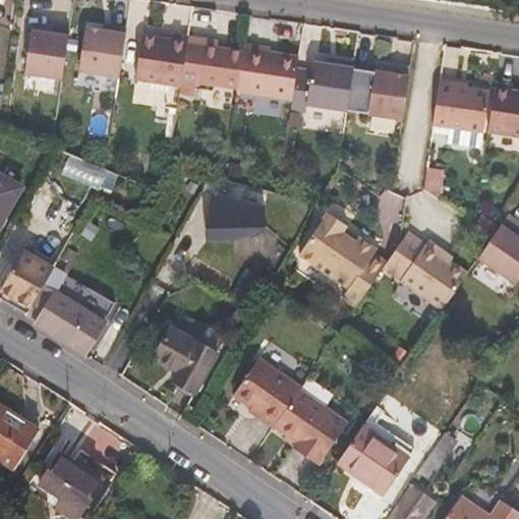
[(110,26),(109,33),(84,30),(78,70),(118,77),(126,29),(110,26)]
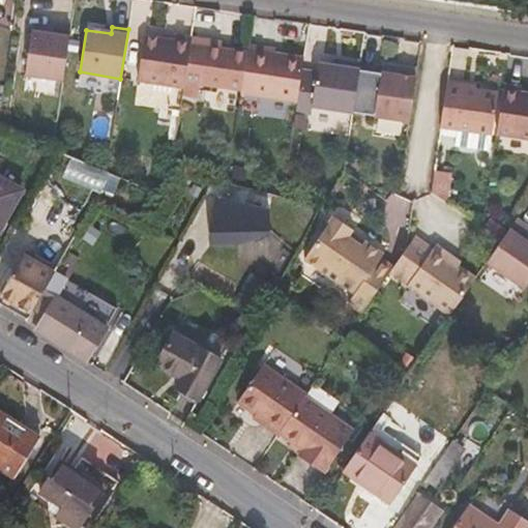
[(25,69),(63,75),(69,31),(52,28),(51,34),(31,31),(25,69)]
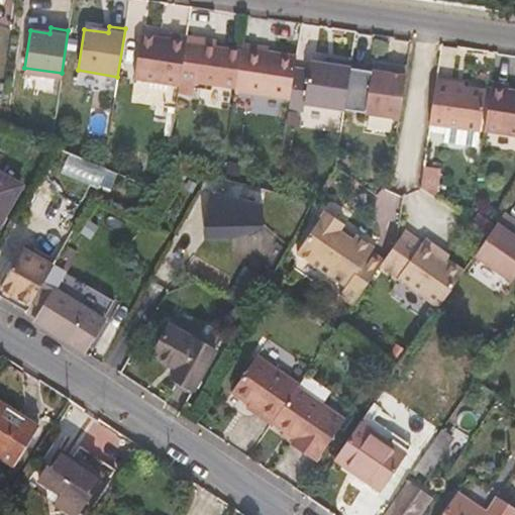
[(171,35),(170,40),(141,35),(134,80),(179,87),(180,80),(186,43),(187,37),(171,35)]
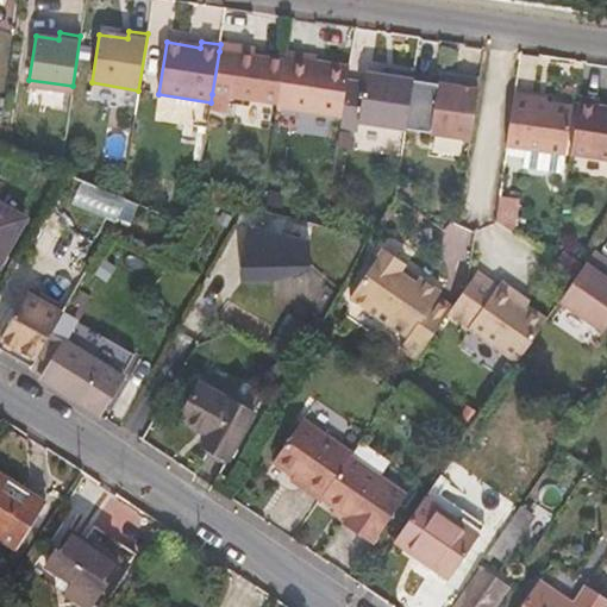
[(283,62),(219,51),(212,94),(277,105),(283,62)]
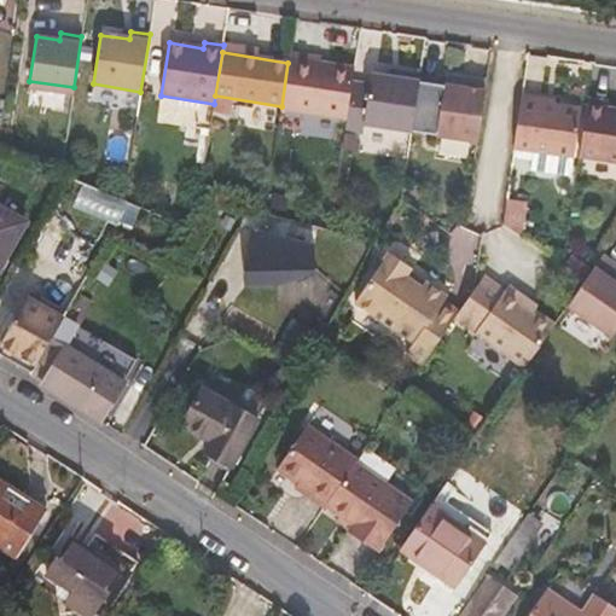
[(346,122),(348,106),(353,81),(354,69),(320,63),(321,58),(290,53),(288,63),(282,106),(280,111),(346,122)]
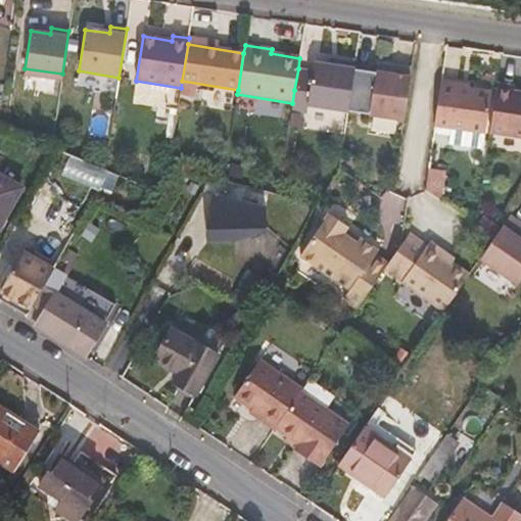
[(294,90),(292,103),(292,108),(306,110),(308,104),(344,111),(354,62),(335,58),(334,64),(315,60),(313,70),(298,68),(294,90)]
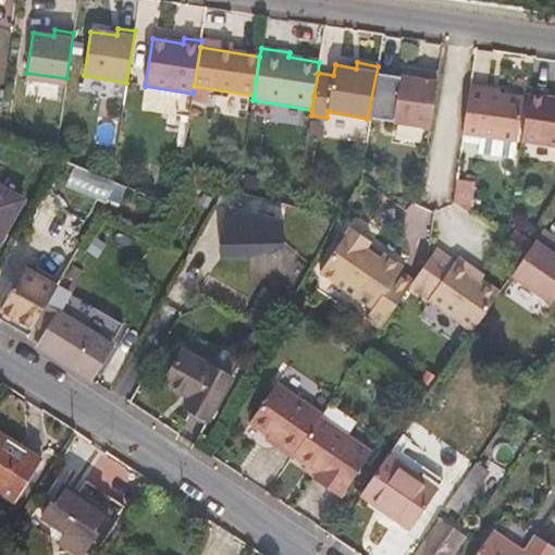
[(393,123),(430,128),(438,75),(420,73),(419,79),(412,78),(399,76),(393,123)]
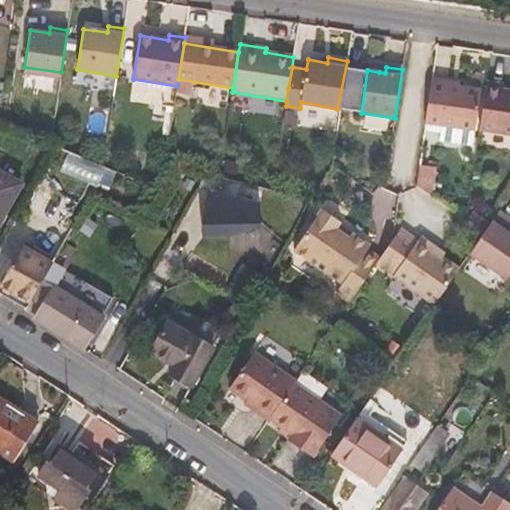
[(446,85),(447,81),(431,79),(424,123),(474,130),(480,90),(458,87),(446,85)]
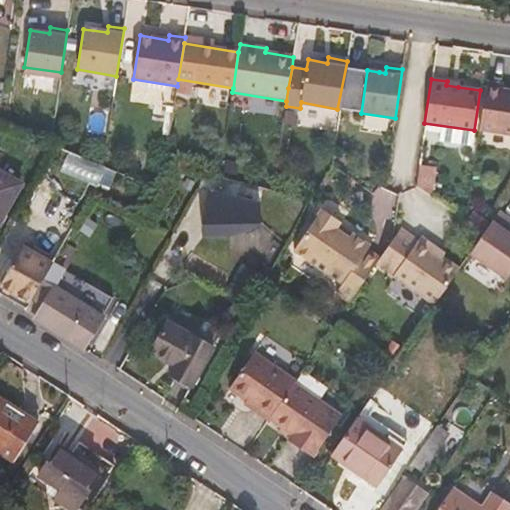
[(507,85),(486,82),(479,126),(509,131),(509,90),(506,90),(507,85)]
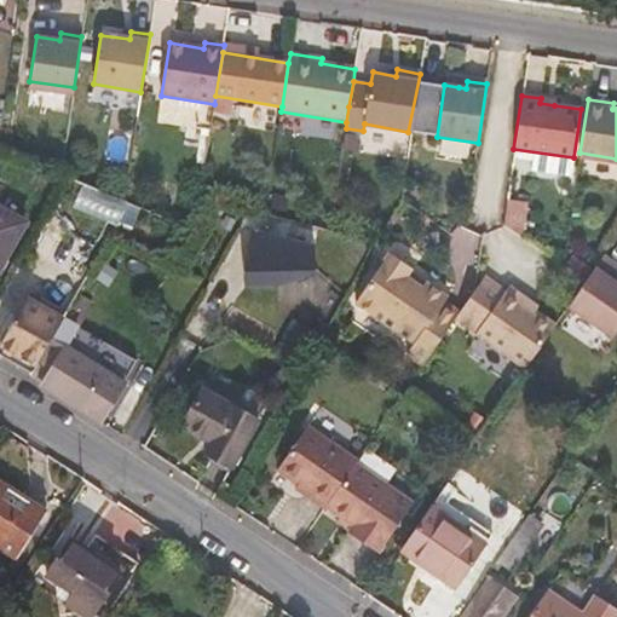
[(0,263),(23,223),(0,208),(0,263)]
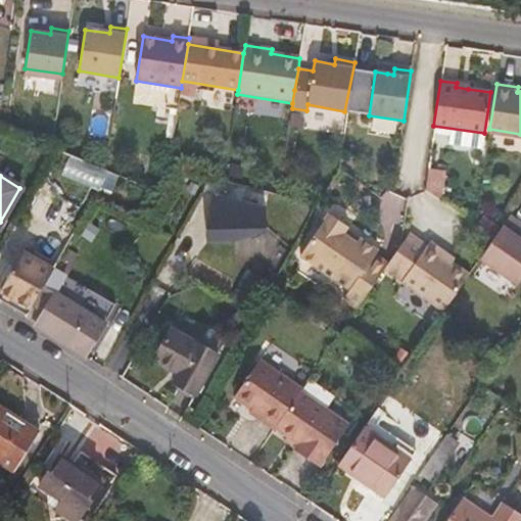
[(214,200),(201,193),(186,221),(205,231),(205,242),(241,240),(266,231),(265,209),(214,196),(214,200)]
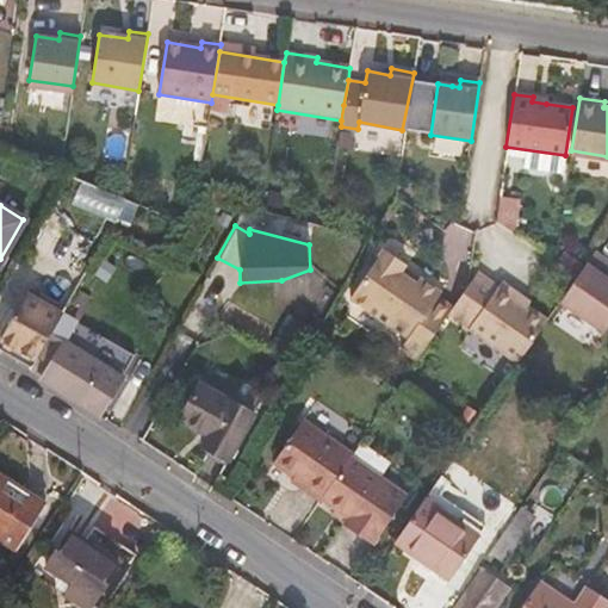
[(401,351),(415,360),(450,308),(435,298),(439,293),(416,279),(413,284),(397,273),(403,265),(380,250),(348,301),(408,340),(401,351)]
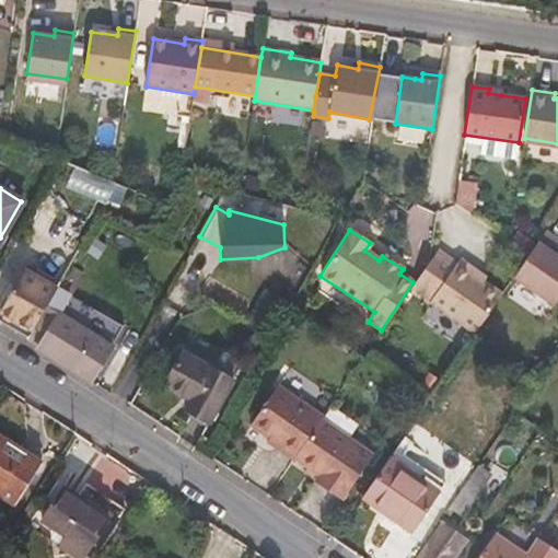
[(557,262),(550,257),(557,246),(557,245),(543,235),(511,280),(551,309),(557,298),(557,262)]
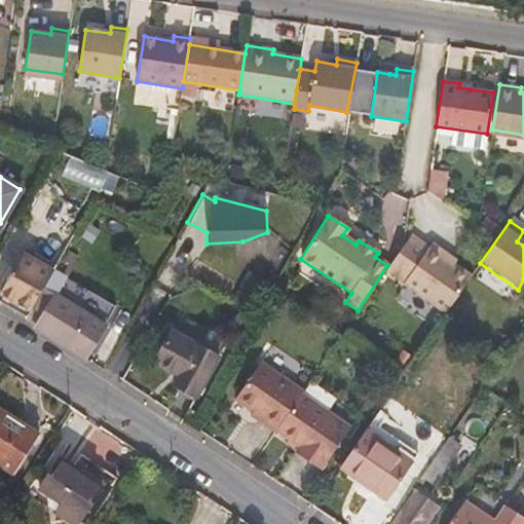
[(445,258),(447,254),(432,244),(431,246),(417,236),(390,275),(446,313),(472,276),(445,258)]
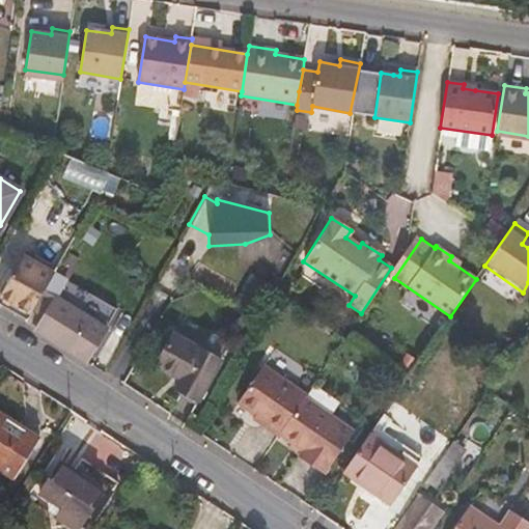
[(28,314),(40,291),(43,293),(53,274),(22,257),(0,296),(0,299),(28,314)]
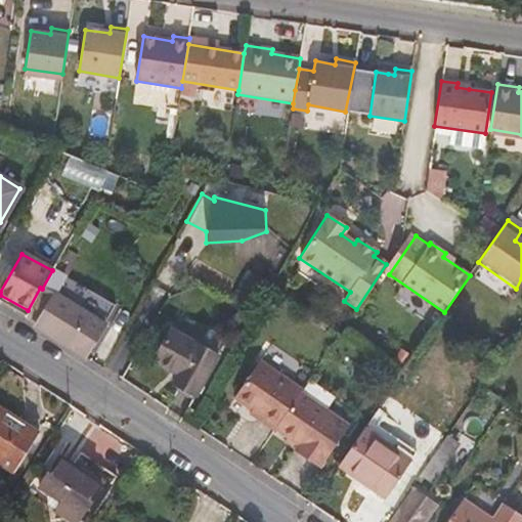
[(43,314),(35,328),(85,357),(103,325),(44,290),(33,308),(43,314)]
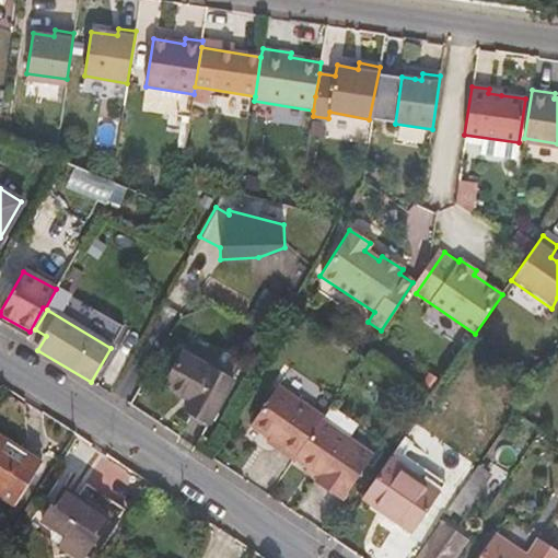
[(207,346),(188,343),(182,353),(231,381),(240,364),(207,346)]
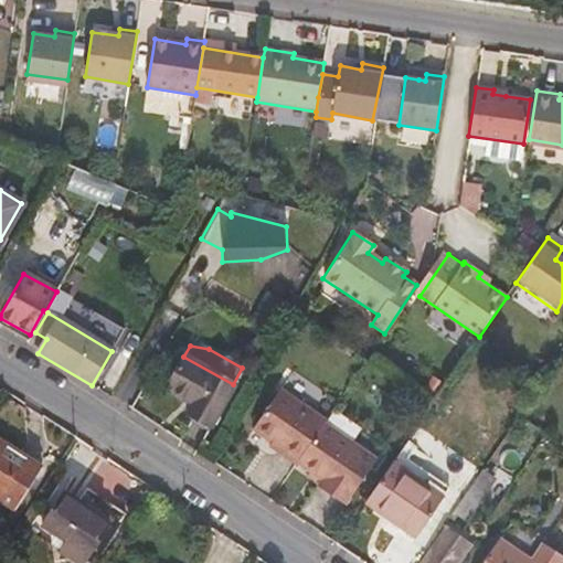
[(188,415),(209,427),(233,384),(183,357),(165,391),(191,406),(188,415)]
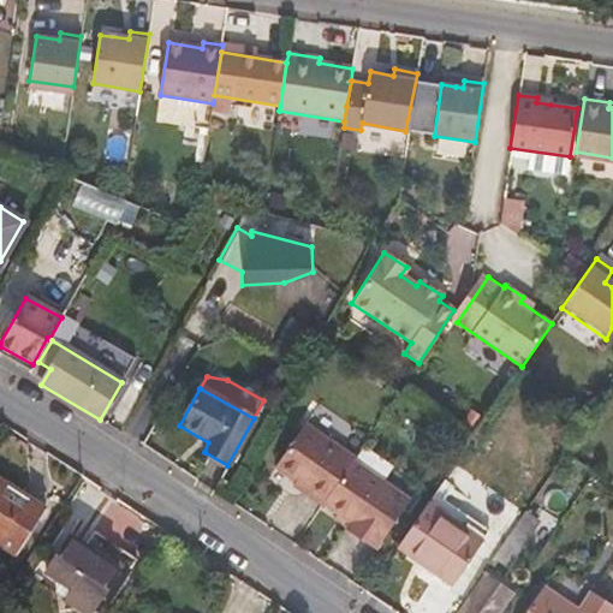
[(321,505),(351,462),(353,458),(304,424),(274,468),(295,482),(292,487),(321,506),(321,505)]
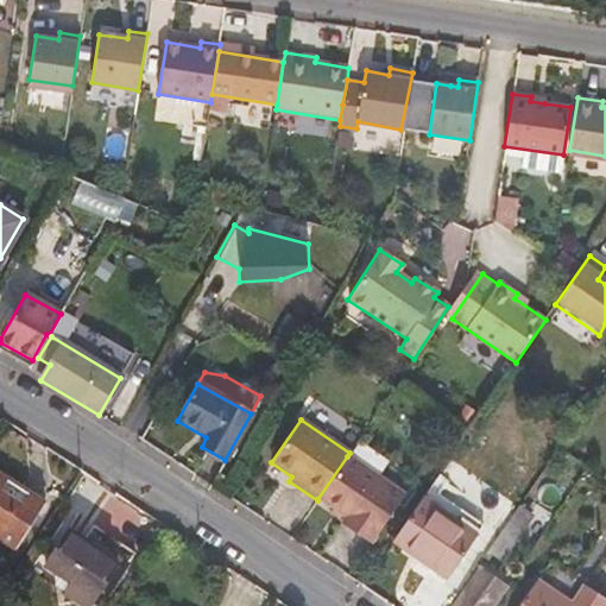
[(347,456),(317,499),(345,518),(340,524),(370,544),(403,496),(347,456)]
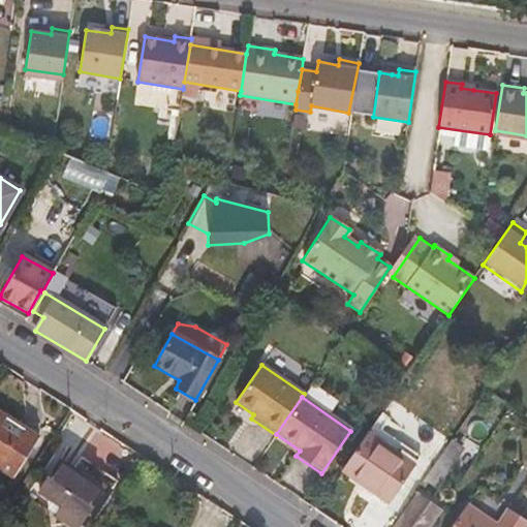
[(0,469),(11,477),(37,437),(0,413),(0,469)]
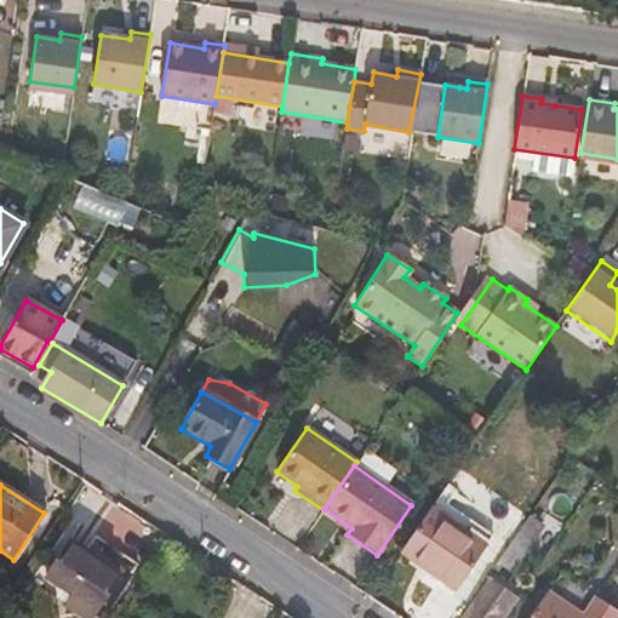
[(456,589),(485,547),(430,508),(401,551),(456,589)]
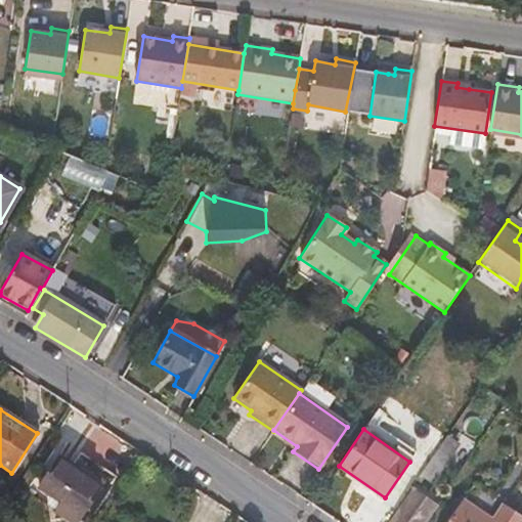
[(441,469),(459,442),(446,433),(429,460),(441,469)]
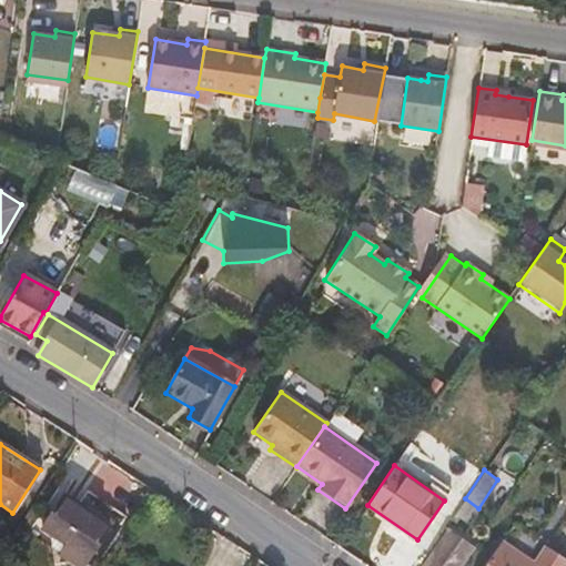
[(66,545),(60,554),(76,565),(82,565),(109,528),(63,496),(40,527),(66,545)]
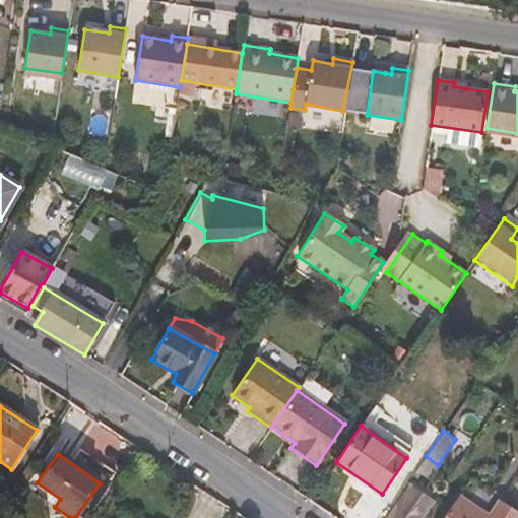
[(407,488),(386,517),(421,517),(431,503),(407,488)]
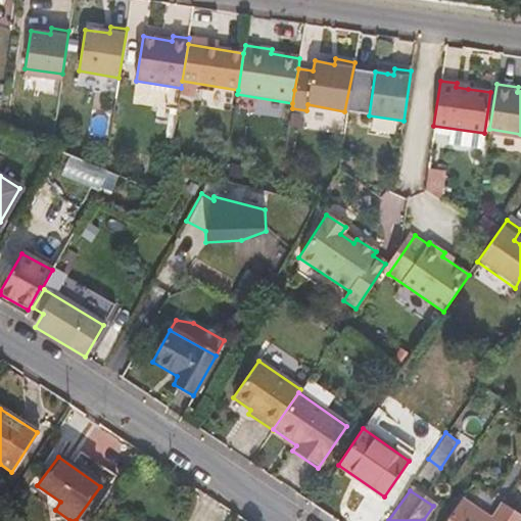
[(460,501),(445,520),(499,520),(508,508),(503,505),(491,520),(488,520),(460,501)]
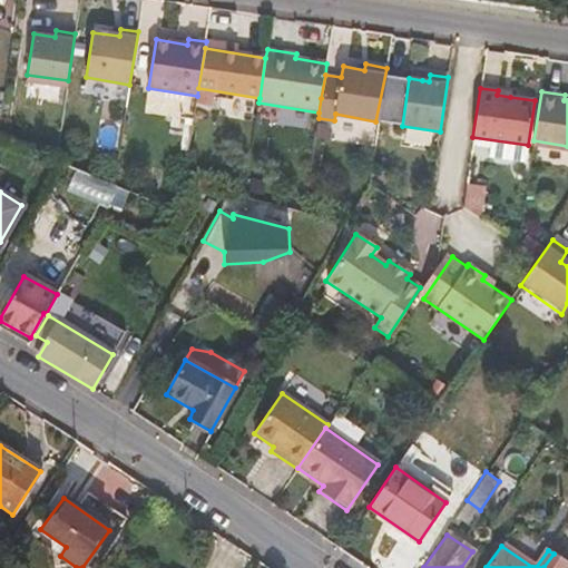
[(567,567),(567,562),(554,554),(544,567),(567,567)]
